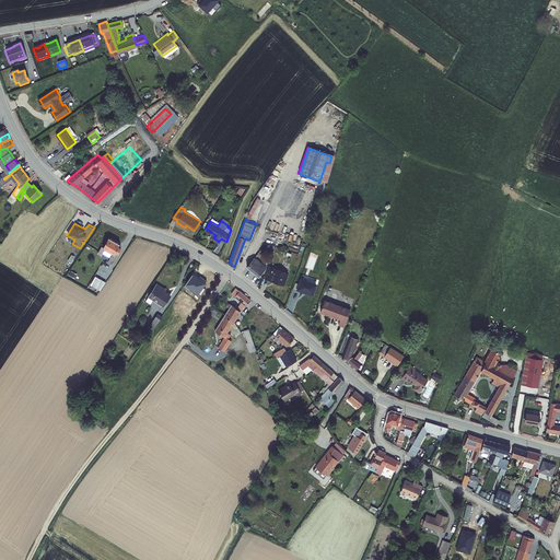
[(116,240),(109,236),(104,246),(102,245),(98,251),(103,253),(104,251),(107,253),(116,240)]
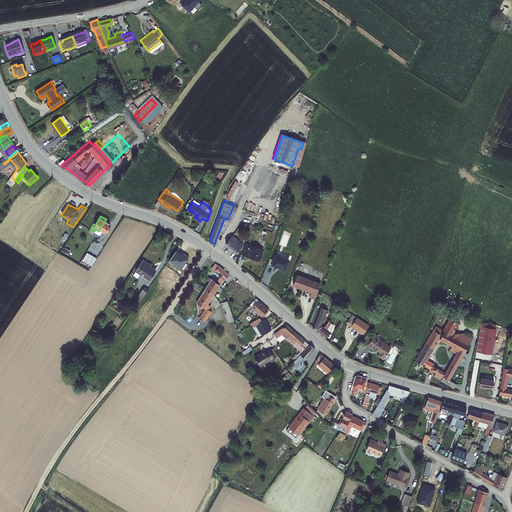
[(111,221),(106,219),(98,231),(103,234),(102,236),(104,237),(112,224),(109,223),(111,221)]
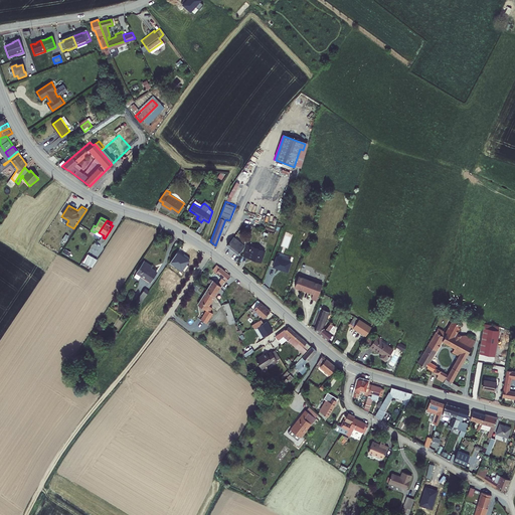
[(227,245),(237,253),(245,244),(234,236),(227,245)]
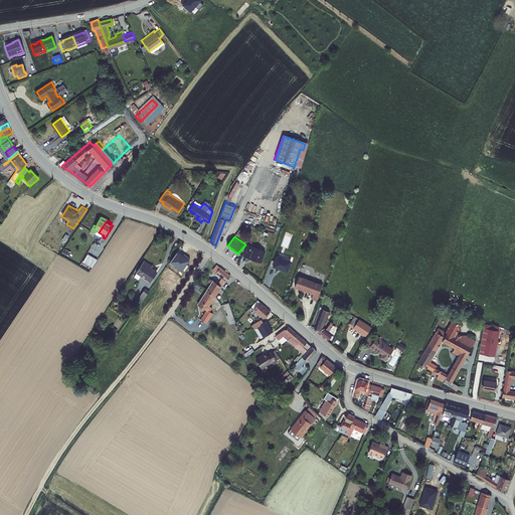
[(244,255),(262,262),(266,250),(247,245),(244,255)]
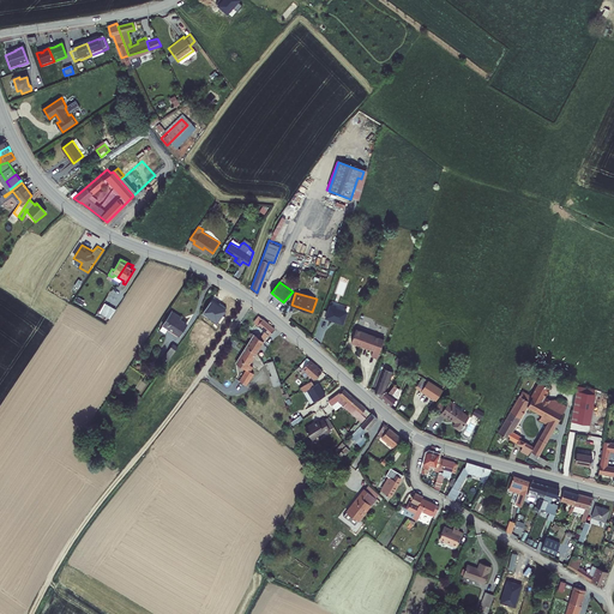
[(119,304),(108,298),(102,305),(113,312),(119,304)]
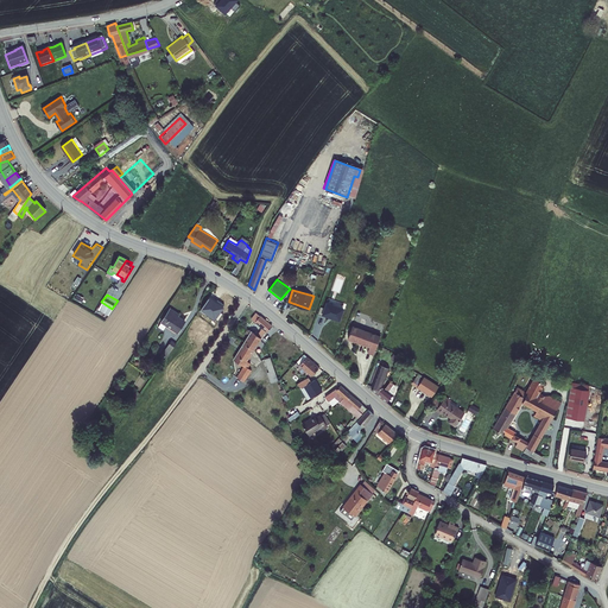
[(320,310),(317,318),(322,320),(322,318),(329,321),(329,320),(333,321),(331,322),(339,324),(342,312),(325,306),(324,312),(320,310)]
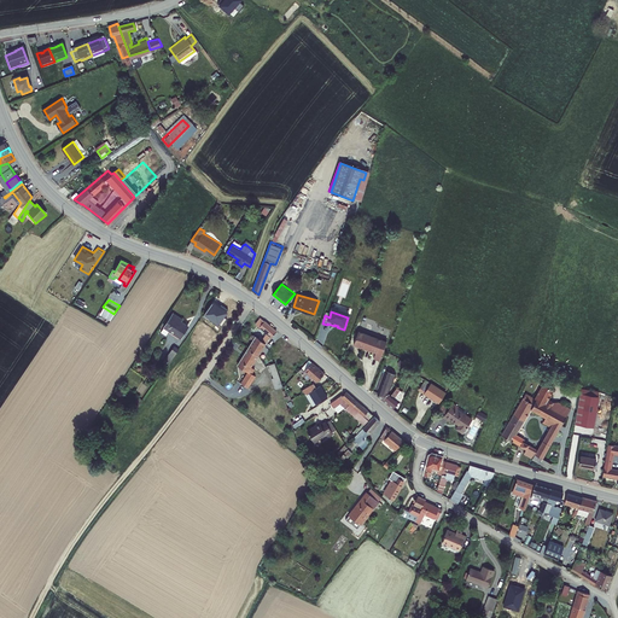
[(267,332),(262,339),(266,342),(277,331),(263,319),(261,318),(256,322),(267,332)]
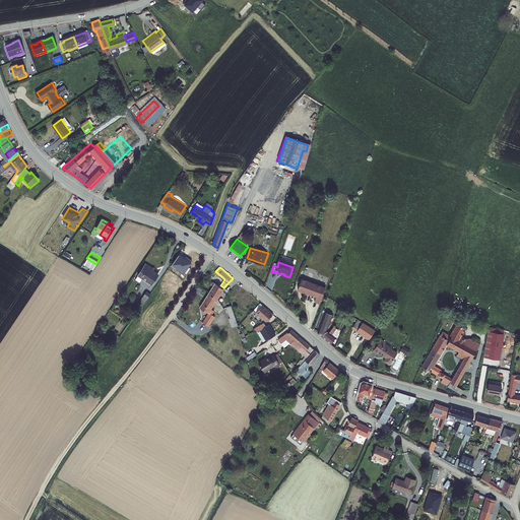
[(145,280),(138,274),(127,290),(131,294),(134,288),(143,296),(150,286),(144,282),(145,280)]
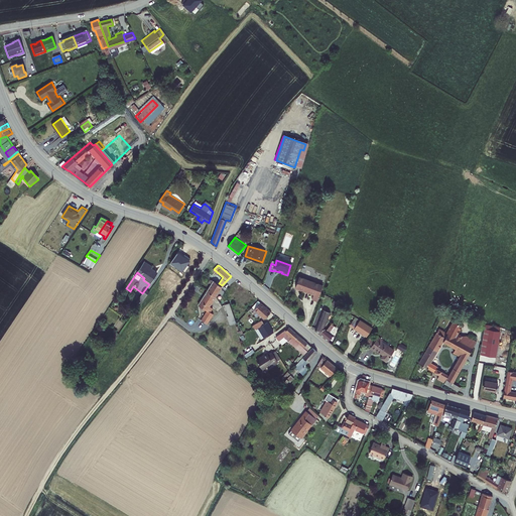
[(299,278),(295,289),(314,295),(312,300),(317,302),(323,286),(299,278)]
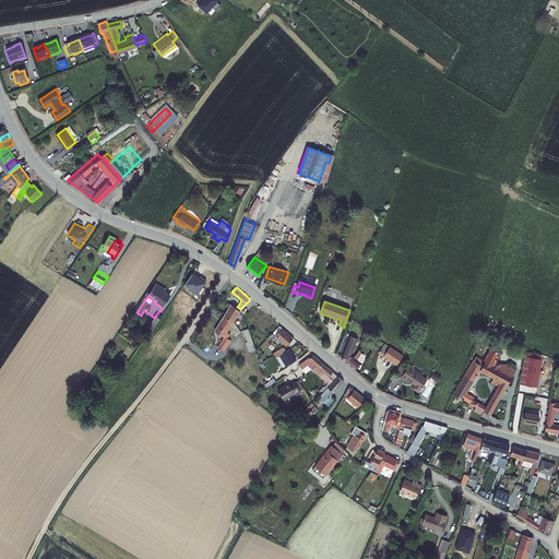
[(230,304),(224,314),(234,321),(241,310),(240,309),(237,307),(230,304)]
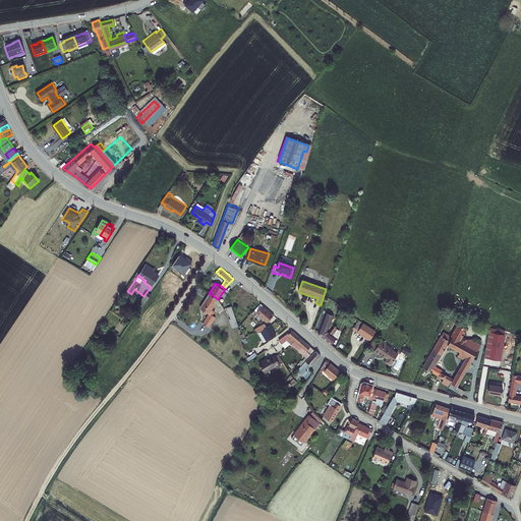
[(212,308),(218,299),(209,293),(199,306),(208,312),(201,323),(208,327),(215,316),(212,314),(215,310),(212,308)]
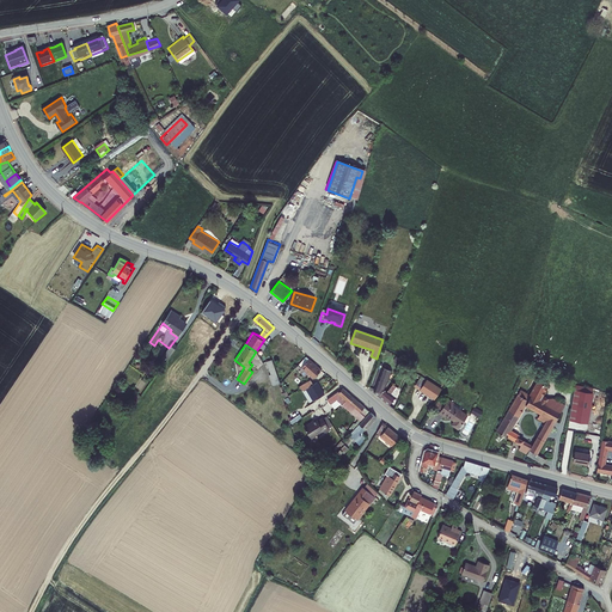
[(166,359),(161,355),(152,368),(157,372),(166,359)]
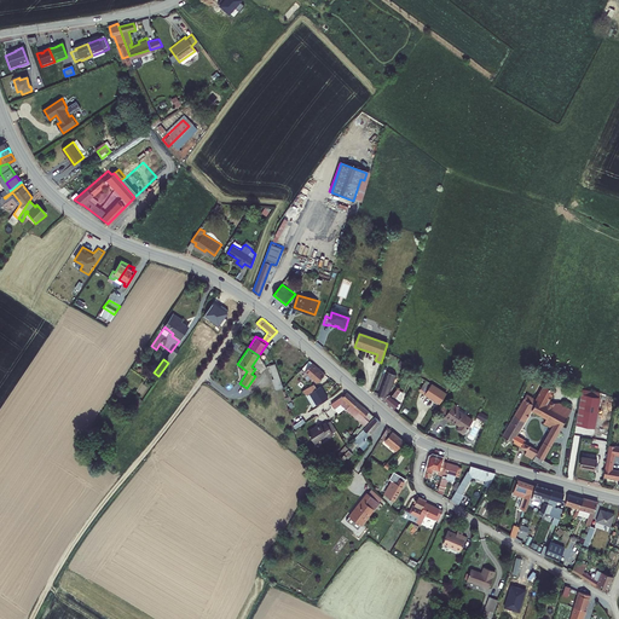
[(311,375),(318,381),(325,372),(310,359),(306,364),(308,365),(306,369),(307,370),(308,368),(313,372),(311,375)]
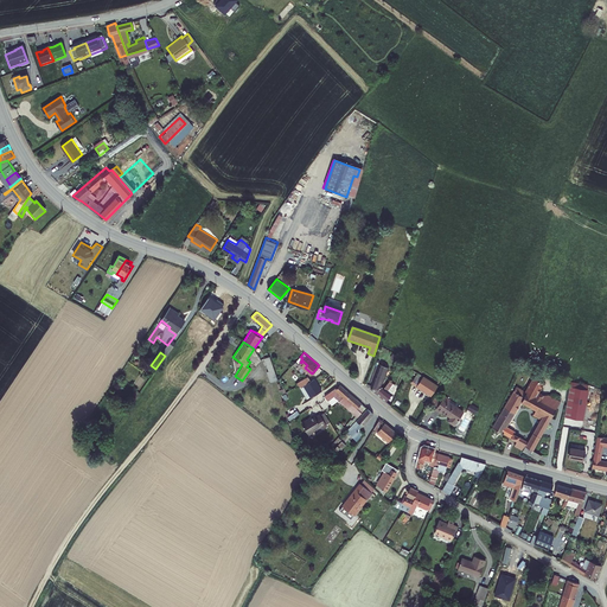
[(266,374),(269,384),(278,382),(269,357),(270,357),(269,355),(263,357),(268,372),(266,374)]
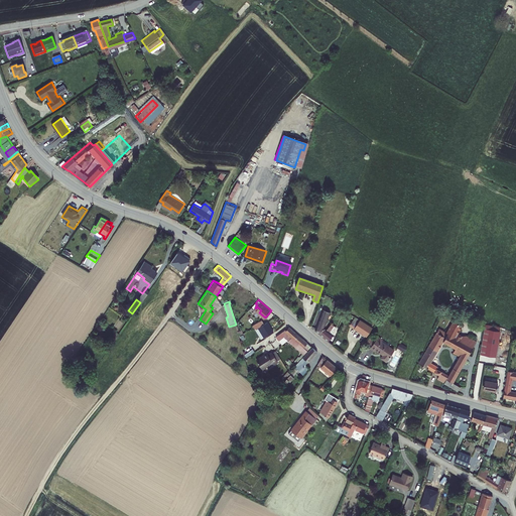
[(252,307),(259,312),(261,310),(257,306),(256,308),(255,307),(257,304),(255,303),(252,307)]
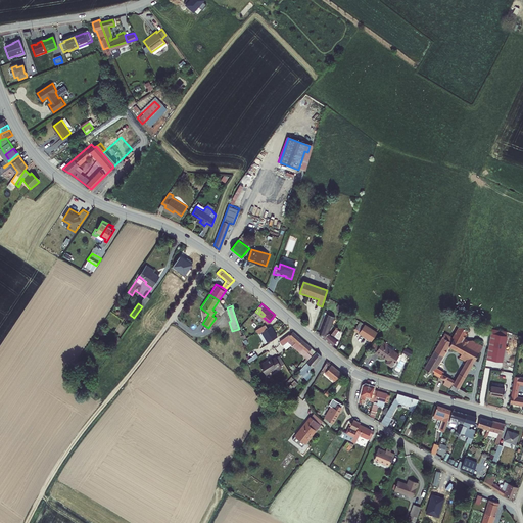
[(340,317),(348,321),(350,316),(343,311),(340,317)]
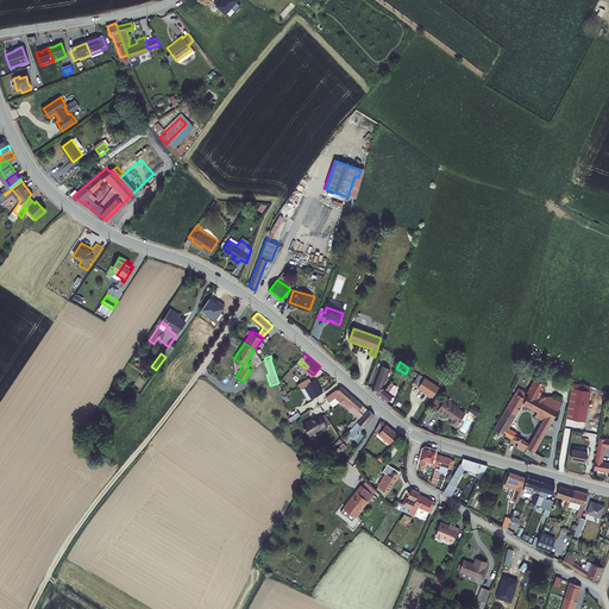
[(384,364),(378,363),(372,385),(371,388),(377,393),(383,383),(385,374),(382,372),(384,364)]
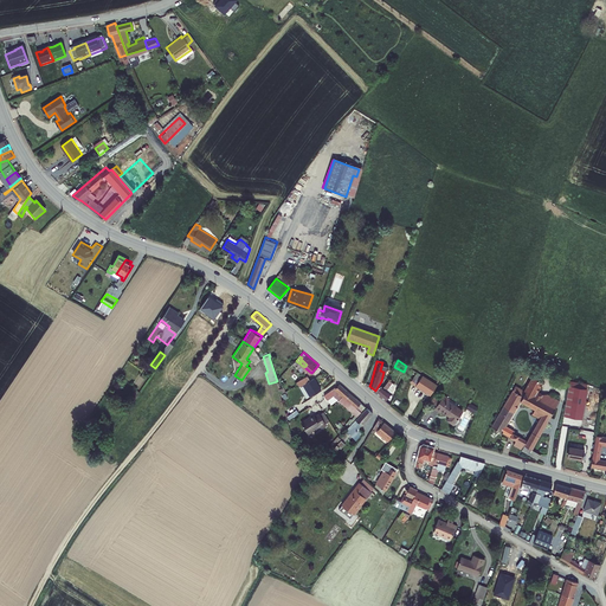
[(410,381),(420,387),(424,381),(426,378),(416,371),(410,381)]
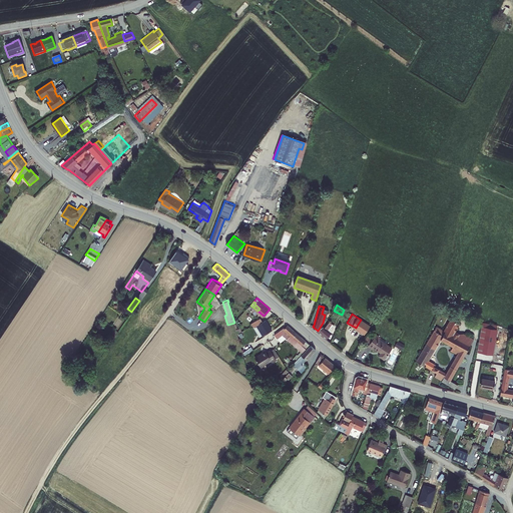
[(261,317),(252,323),(254,326),(258,325),(264,321),(261,317)]
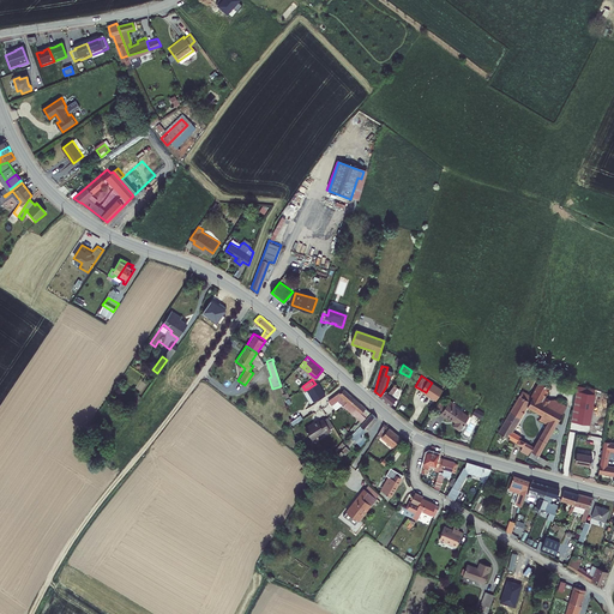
[(396,380),(390,389),(386,386),(380,396),(379,396),(390,404),(397,395),(401,385),(396,380)]
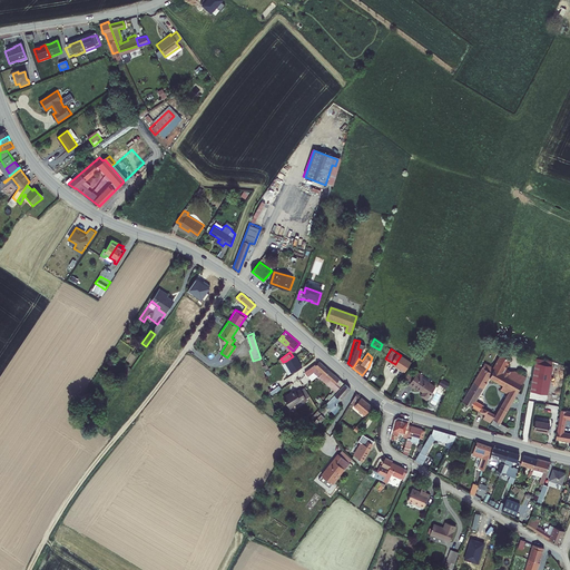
[(501,372),(521,384),(526,376),(514,370),(510,370),(504,367),(510,359),(500,353),(492,366),(493,366),(501,372)]
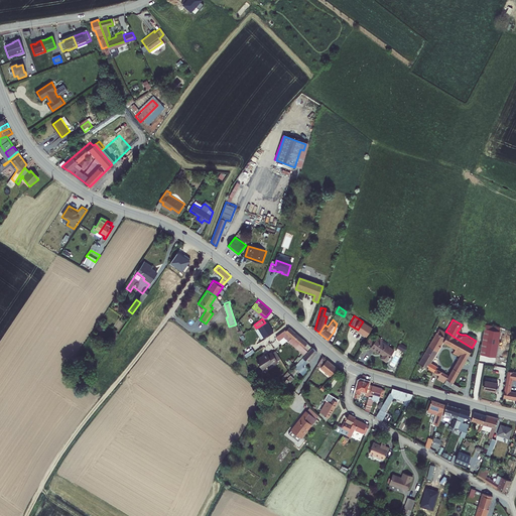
[(259,327),(265,336),(274,331),(268,320),(265,323),(259,327)]
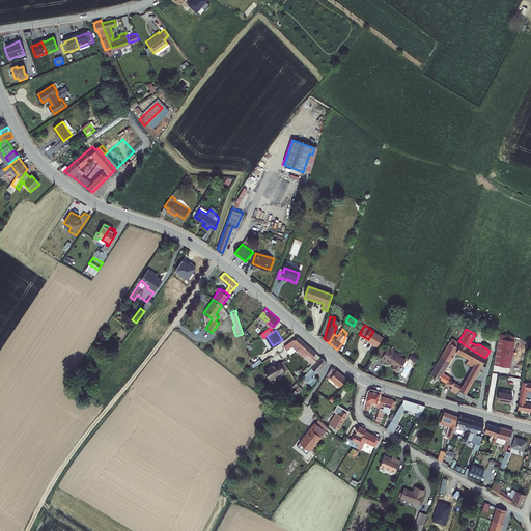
[(368,339),(376,344),(380,339),(371,334),(368,339)]
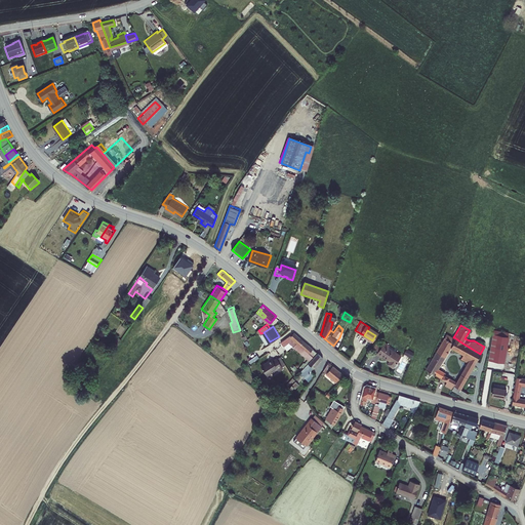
[(288,340),(310,359),(318,351),(294,331),(291,335),(289,334),(279,341),(282,345),(288,340)]
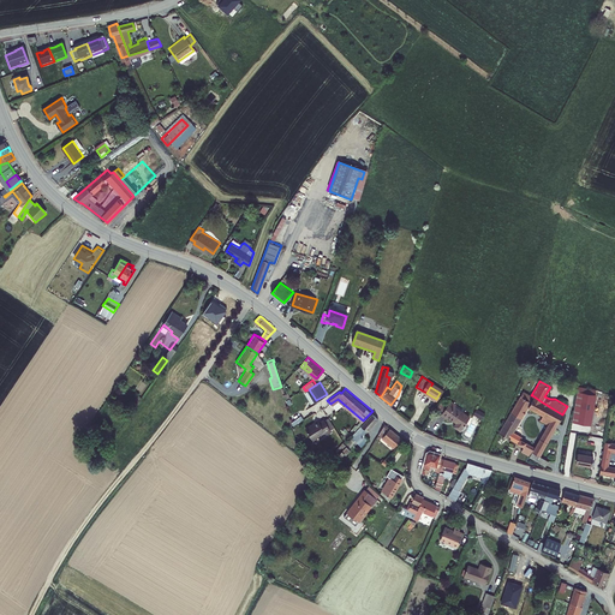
[(530,401),(519,395),(499,431),(521,446),(519,451),(527,455),(527,457),(543,465),(545,460),(538,455),(562,415),(541,401),(536,411),(542,415),(539,419),(547,424),(533,447),(520,440),(519,437),(514,434),(511,433),(526,405),(530,401)]
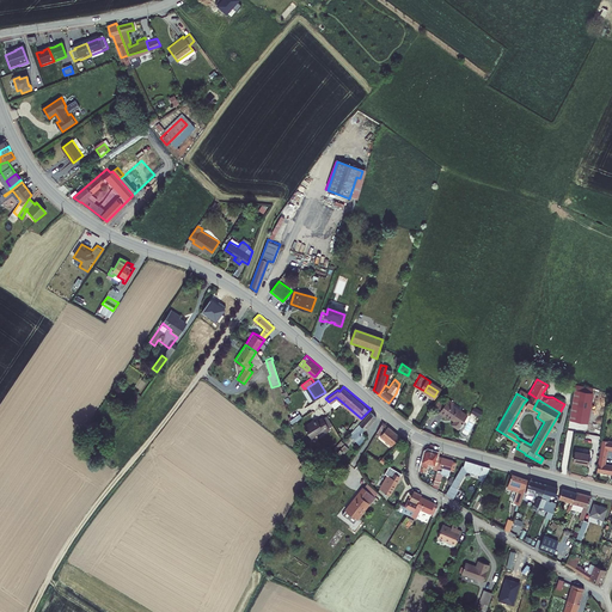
[(524,403),(528,407),(531,408),(533,409),(538,399),(530,393),(527,399),(524,403)]
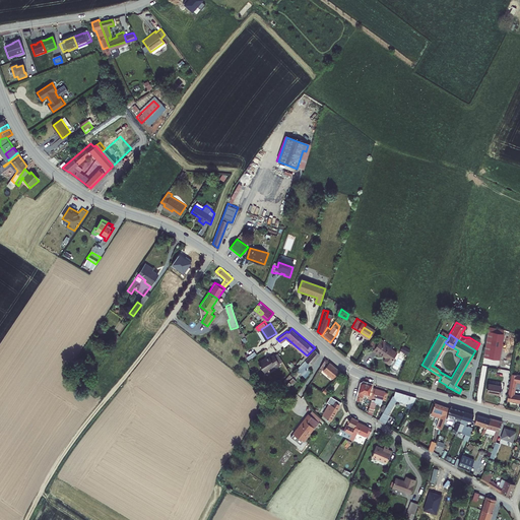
[(386,359),(390,362),(397,350),(384,342),(385,340),(381,337),(375,349),(378,351),(379,350),(387,355),(386,359)]
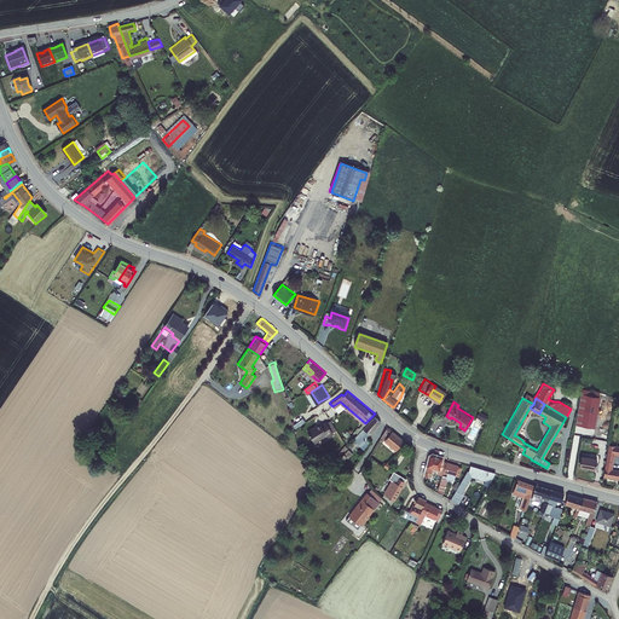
[(579,401),(574,426),(593,428),(596,404),(579,401)]
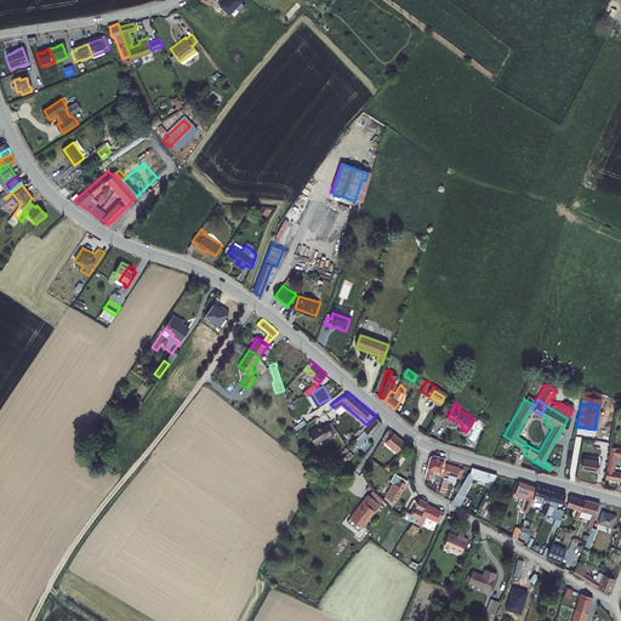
[(296,425),(298,428),(308,421),(306,417),(296,425)]
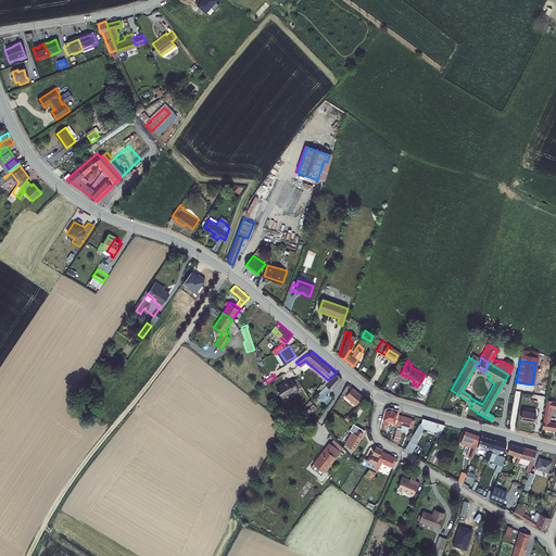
[(317,394),(326,403),(332,395),(329,391),(331,389),(332,390),(342,379),(337,374),(320,390),(321,390),(317,394)]
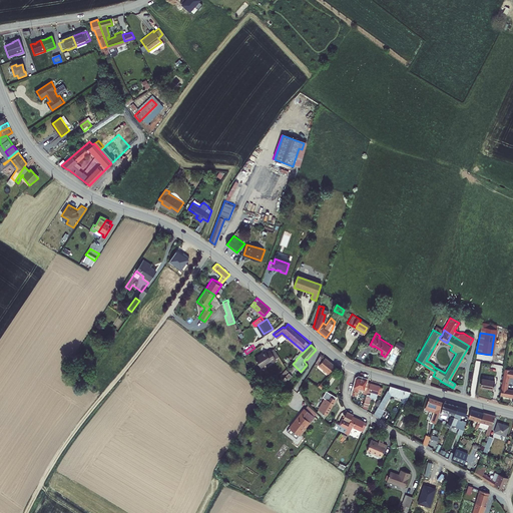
[(250,358),(258,368),(271,359),(272,361),(277,358),(276,357),(271,350),(271,349),(263,353),(257,356),(255,355),(250,358)]
